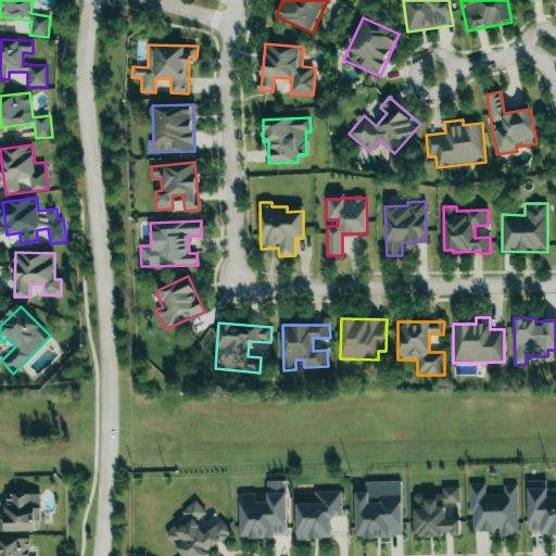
[(529,534),(555,533),(555,488),(546,489),(546,480),(528,481),(529,534)]
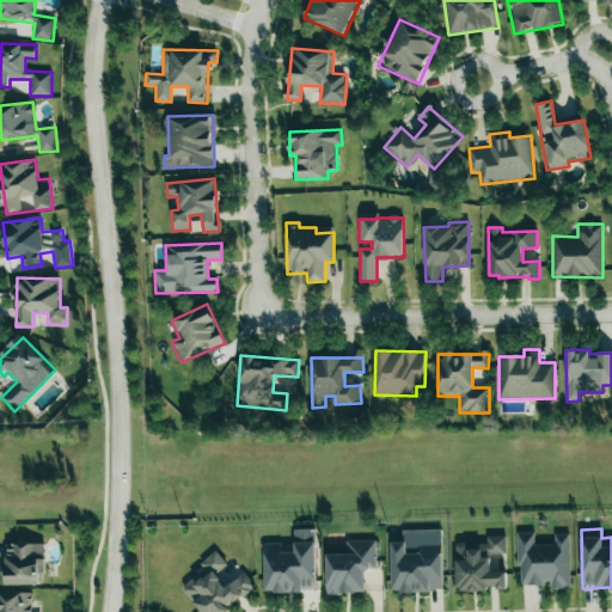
[(317,591),(314,530),(293,530),(294,552),(281,552),(281,543),(264,544),(265,593),(317,591)]
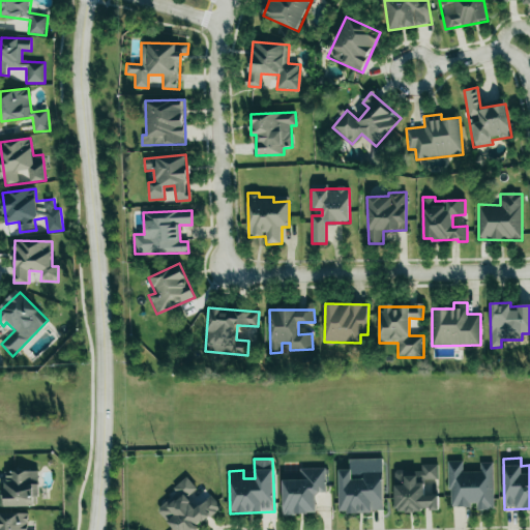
[(494,509),(493,463),(480,463),(480,471),(463,472),(463,461),(448,462),(449,506),(477,506),(477,510),(494,509)]
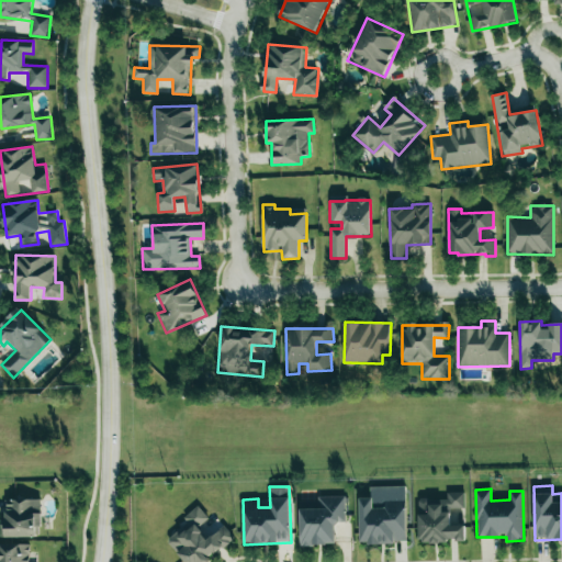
[(418,515),(418,542),(465,541),(464,525),(450,526),(450,509),(464,509),(464,492),(447,492),(447,502),(428,502),(428,514),(418,515)]
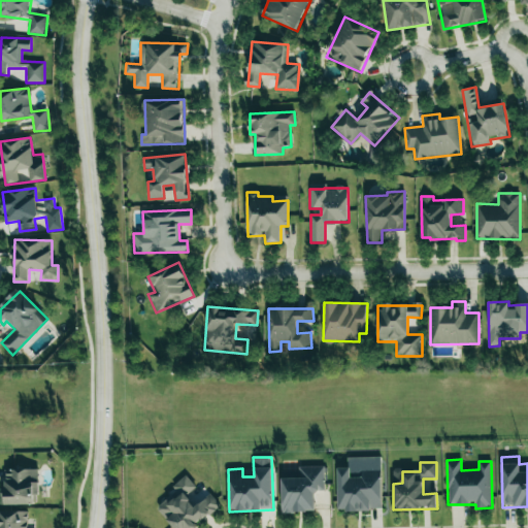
[(282,513),(316,512),(315,491),(325,491),(324,466),(298,466),(298,471),(281,471),(282,513)]
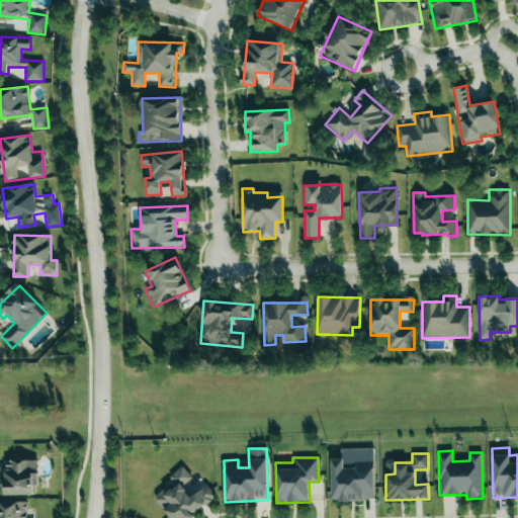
[(374,458),(354,458),(354,467),(344,467),(344,458),(331,458),(332,501),(374,500),(374,458)]
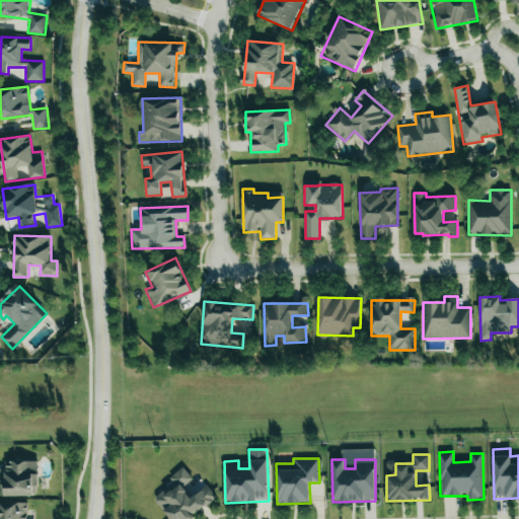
[(38,461),(3,461),(3,496),(38,496),(38,461)]
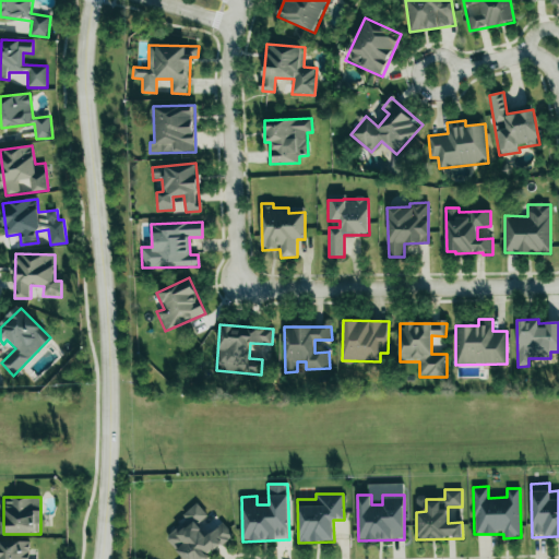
[(183,558),(204,558),(233,537),(222,523),(206,535),(198,524),(207,516),(197,503),(181,515),(186,521),(166,537),(183,558)]
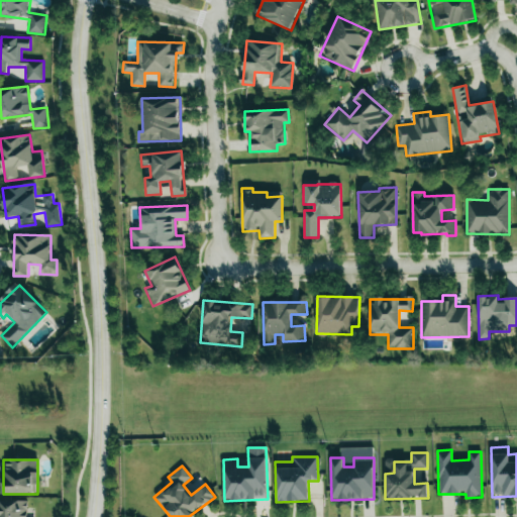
[(26,516),(27,500),(0,500),(0,516),(26,516)]
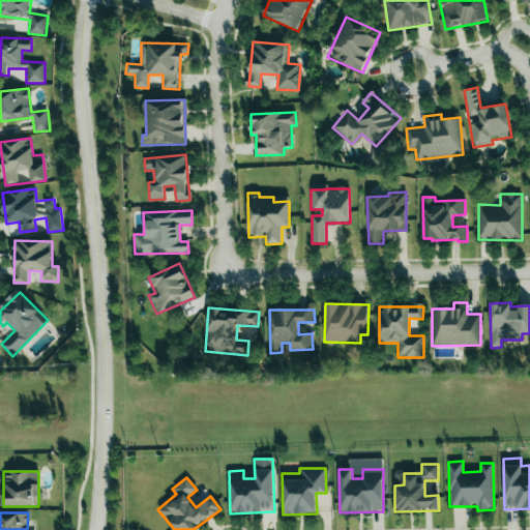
All buildings are outlined.
